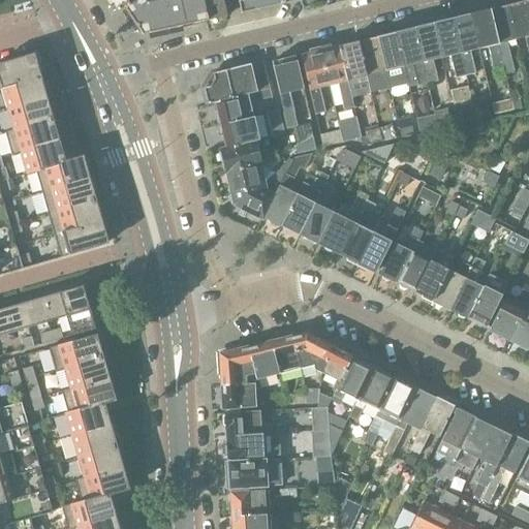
[(147,34),(162,31),(155,0),(135,0),(127,5),(124,7),(139,31),(147,34)]
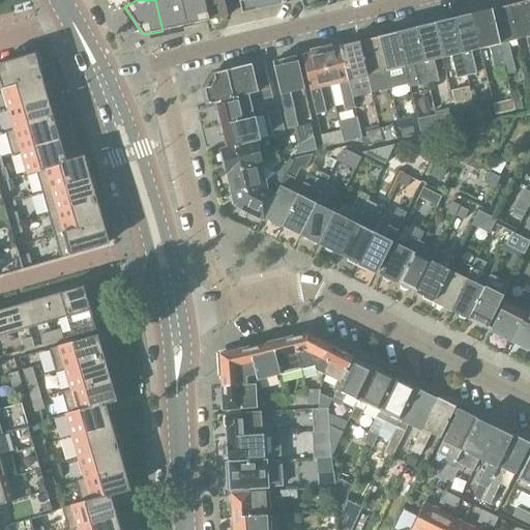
[(155,0),(163,31),(183,26),(178,0),(155,0)]
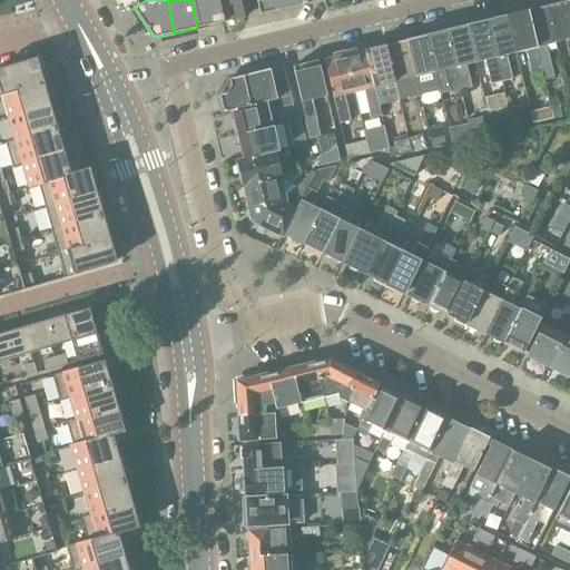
[(192,0),(197,28),(220,22),(215,0),(192,0)]
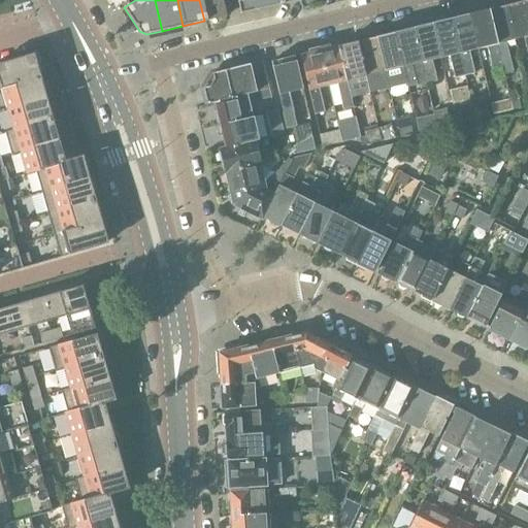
[(199,0),(204,21),(205,21),(225,17),(221,0),(199,0)]
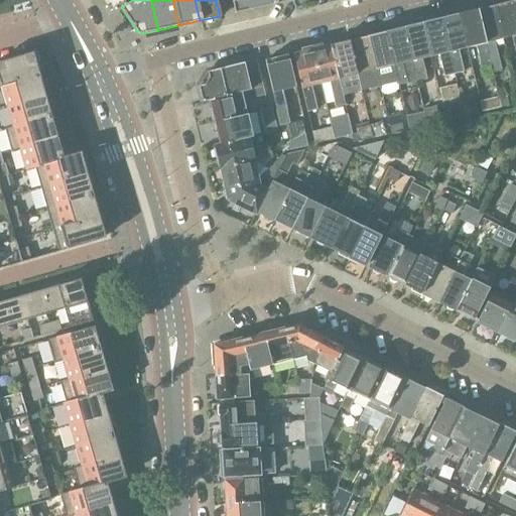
[(231,0),(234,13),(291,0),(231,0)]
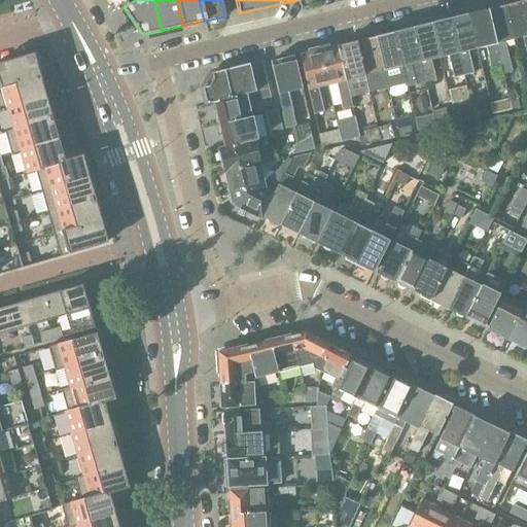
[(510,0),(504,1),(514,40),(523,38),(526,56),(526,14),(524,1),(517,2),(514,0),(510,0)]
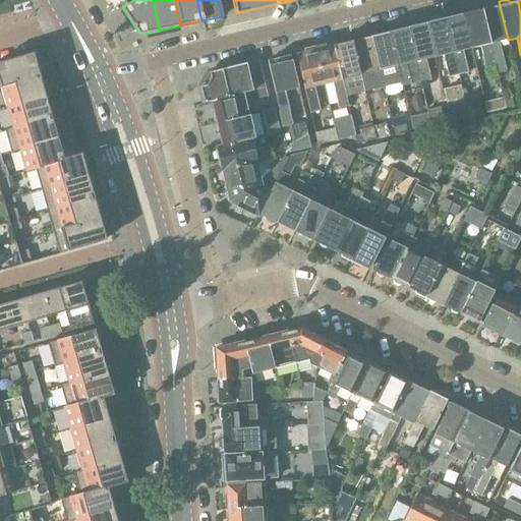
[(508,40),(499,1),(490,3),(488,8),(481,10),(495,64),(497,72),(507,70),(500,42),(508,40)]
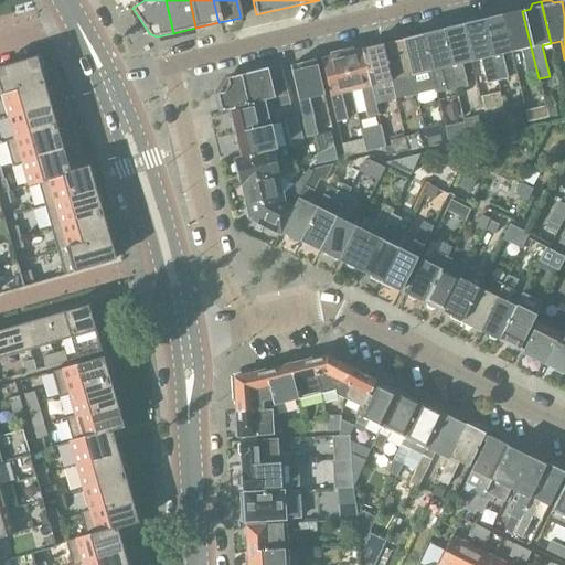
[(536,70),(522,11),(514,12),(510,9),(500,11),(511,52),(521,50),(524,63),(526,72),(536,70)]
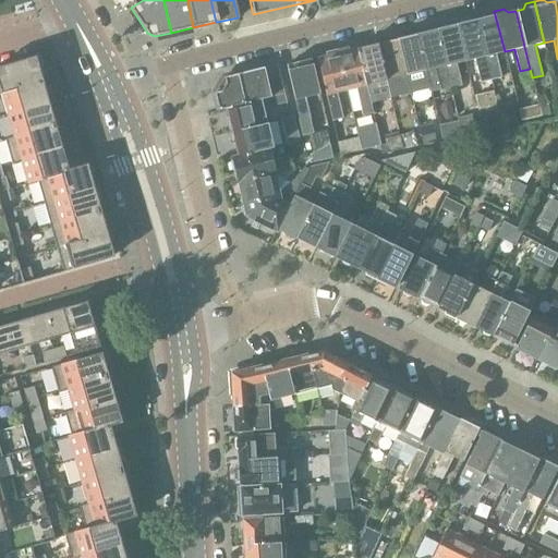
[(505,51),(494,11),(486,13),(484,19),(475,21),(492,80),(501,77),(496,53),(505,51)]
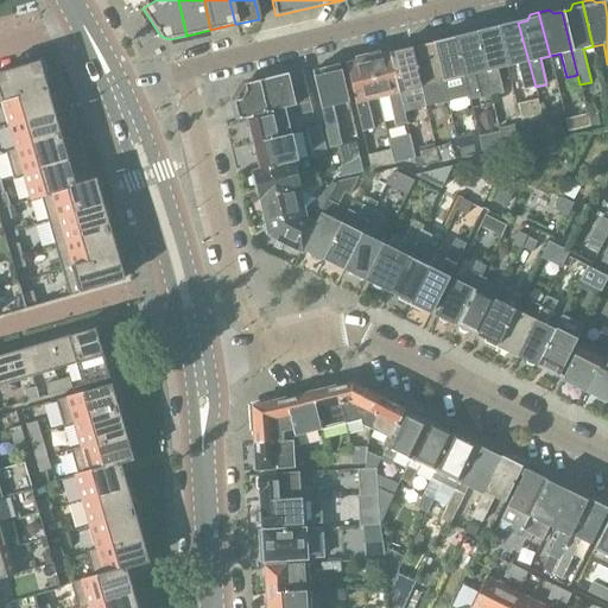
[(536,87),(518,23),(511,24),(506,20),(495,23),(506,67),(517,64),(524,90),(536,87)]
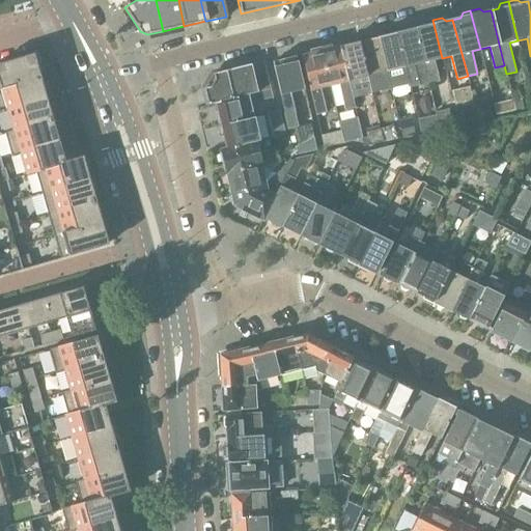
[(442,58),(432,20),(425,22),(423,27),(415,29),(428,84),(439,81),(434,60),(442,58)]
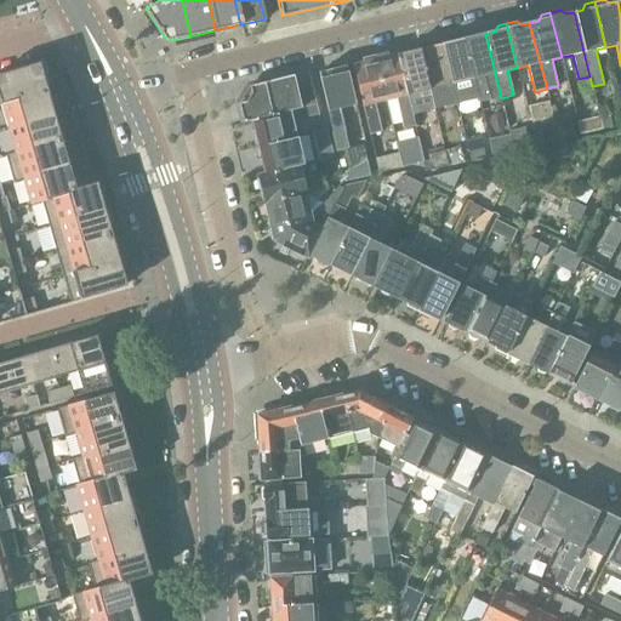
[(501,98),(485,34),(477,35),(472,32),(461,35),(473,79),(484,77),(490,101),(501,98)]
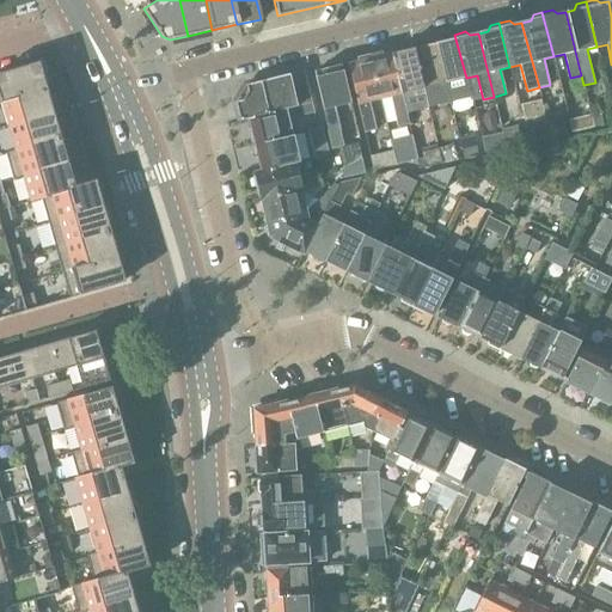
[(466,78),(454,35),(446,36),(444,42),(434,44),(447,98),(460,95),(457,80),(466,78)]
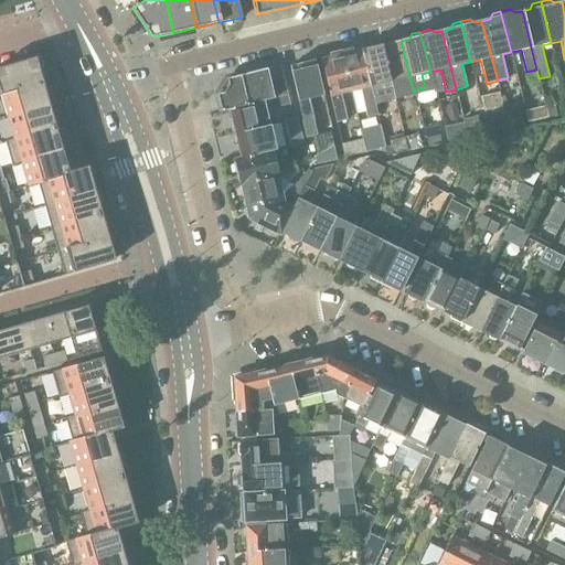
[(413,91),(401,41),(394,42),(390,39),(380,41),(390,82),(401,80),(403,93),(413,91)]
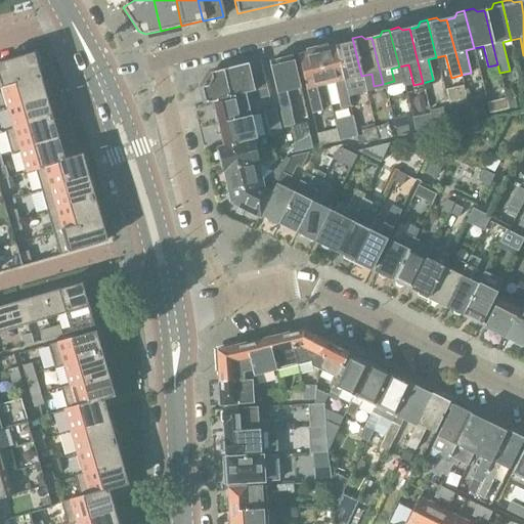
[(343,44),(335,46),(347,92),(356,90),(353,78),(361,76),(352,38),(342,41),(343,44)]
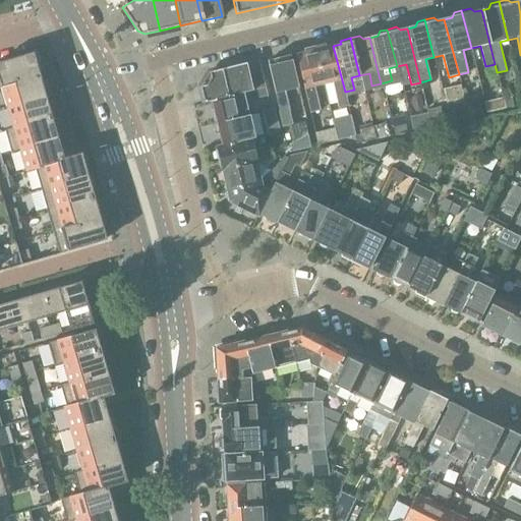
[(325,44),(313,47),(324,84),(332,82),(339,108),(348,106),(345,92),(333,46),(326,48),(325,44)]
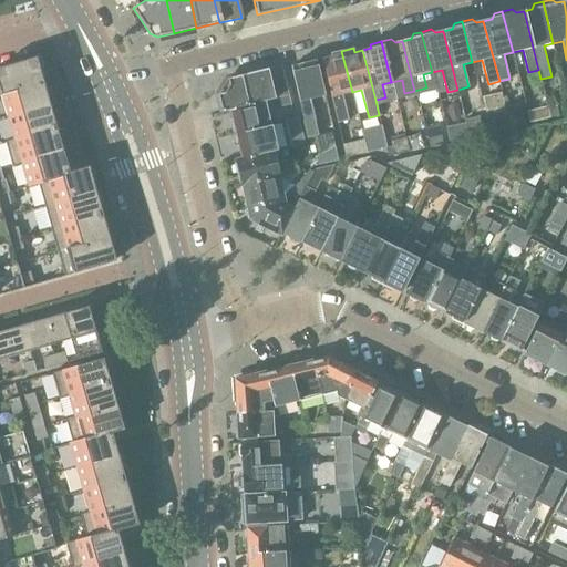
[(352,92),(341,51),(330,53),(331,58),(321,60),(338,123),(348,121),(341,94),(352,92)]
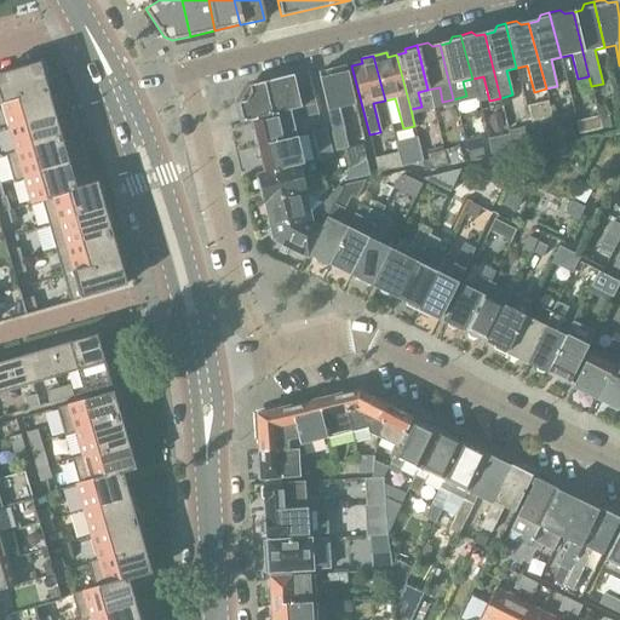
[(0,103),(1,104),(1,103),(47,90),(46,86),(39,63),(32,65),(32,64),(0,73),(0,103)]
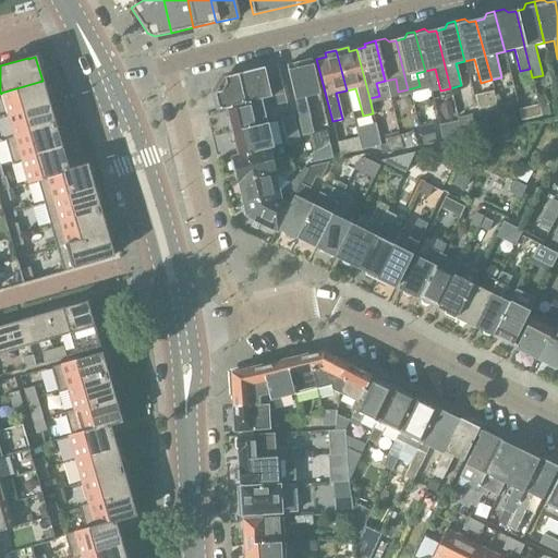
[(296,62),(286,65),(303,135),(311,134),(313,133),(304,97),(319,94),(312,60),(311,59),(308,60),(305,57),(298,59),(296,62)]
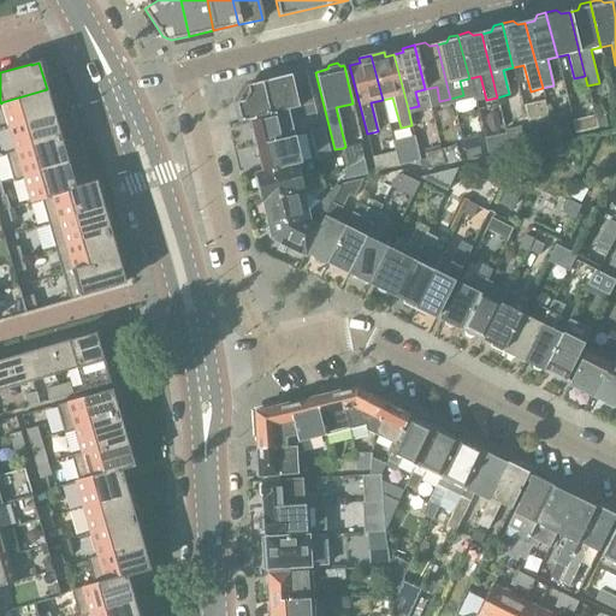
[(307,75),(306,72),(291,76),(291,75),(266,81),(262,82),(247,86),(237,104),(242,123),(250,120),(314,105),(307,75)]
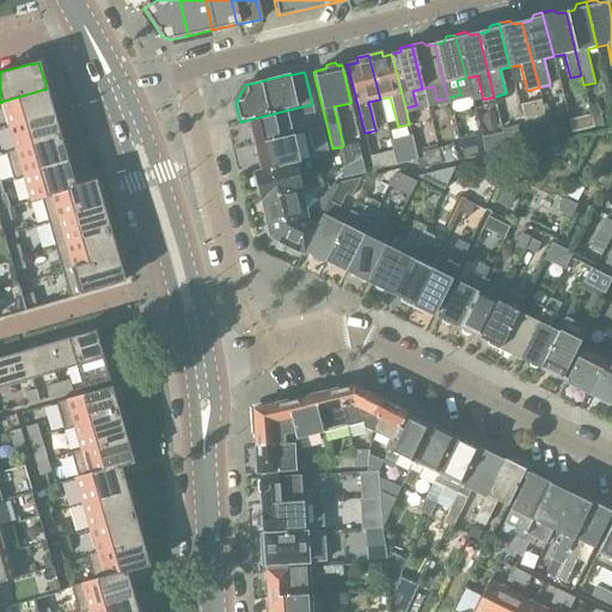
[(54,112),(47,89),(1,102),(1,103),(8,127),(54,112)]
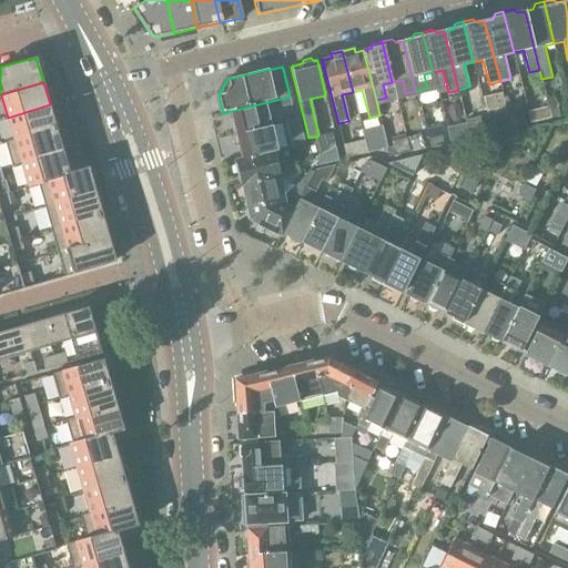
[(290,97),(231,111),(233,122),(231,122),(233,133),(235,132),(236,135),(272,127),(267,110),(291,104),(290,97)]
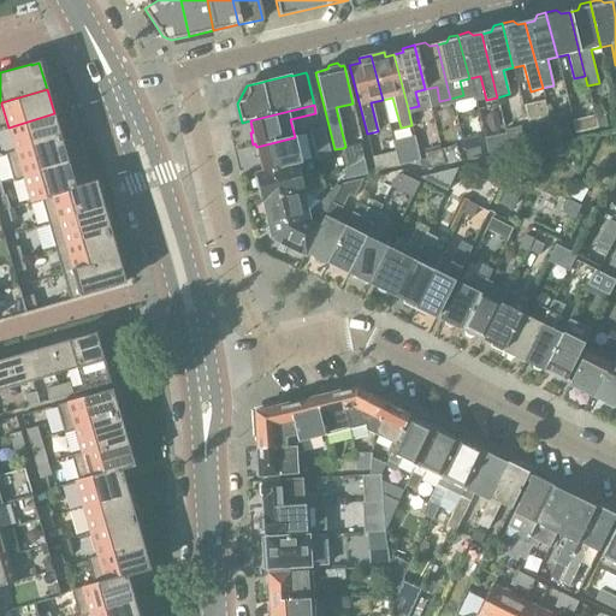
[(554,137),(569,134),(563,112),(549,116),(554,137)]
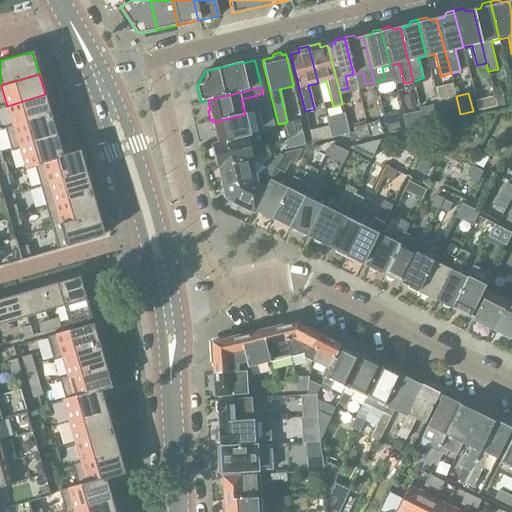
[(51,115),(45,94),(7,106),(12,125),(13,126),(51,115)]
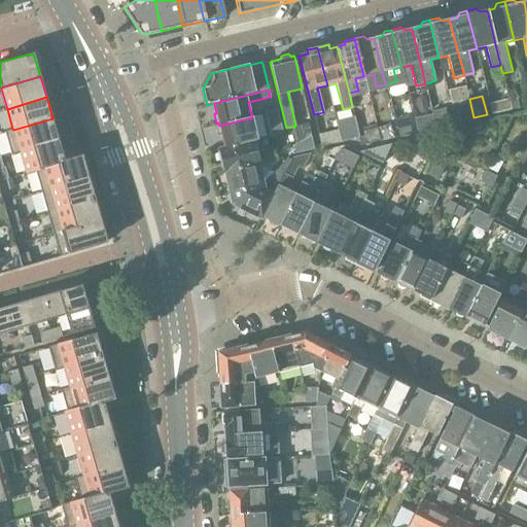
[(512,109),(520,107),(517,97),(507,100),(510,109),(512,108),(512,109)]
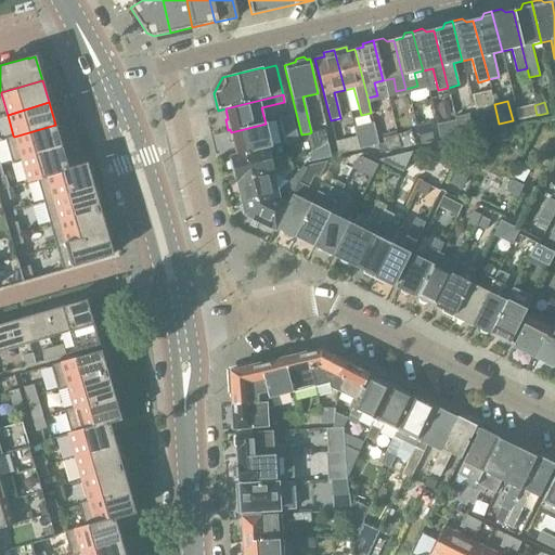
[(494,104),(480,107),(486,127),(499,124),(494,104)]
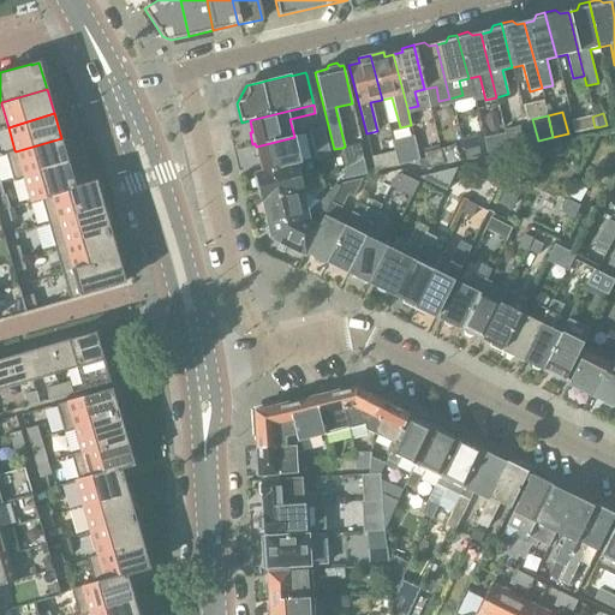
[(595,127),(592,117),(592,115),(571,120),(573,132),(595,127)]
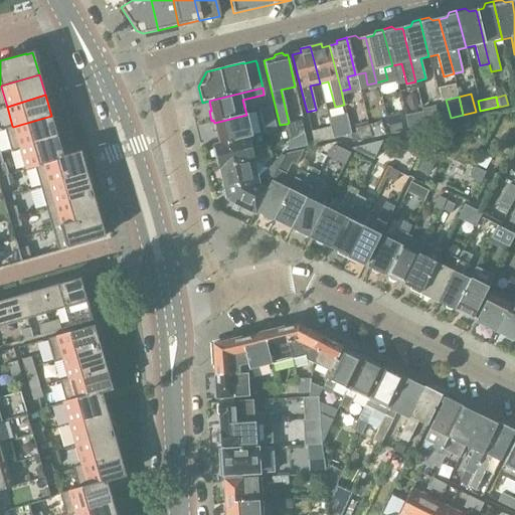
[(422,109),(423,111),(426,124),(439,121),(436,106),(422,109)]
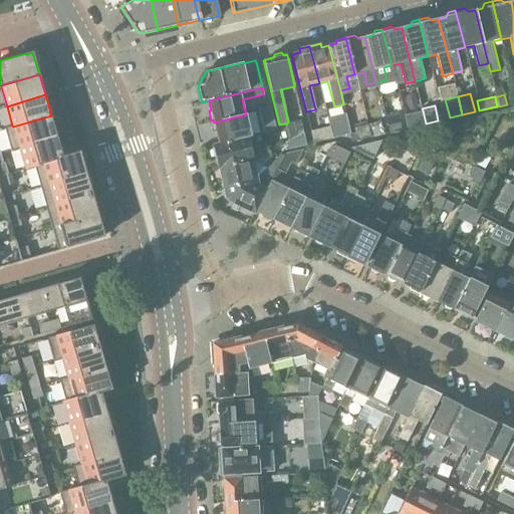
[(270,107),(267,108),(258,110),(264,133),(276,130),(270,107)]
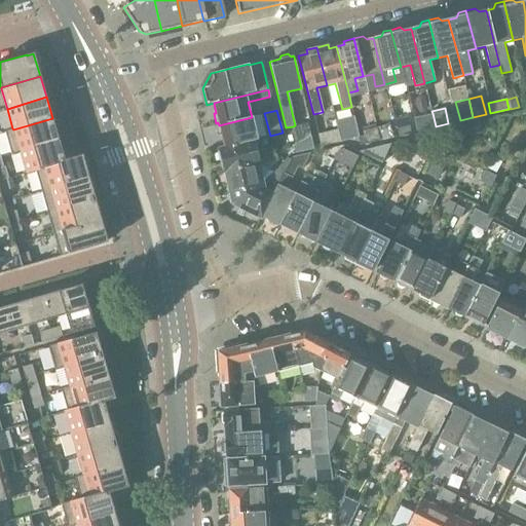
[(436,126),(433,113),(413,118),(416,130),(436,126)]
